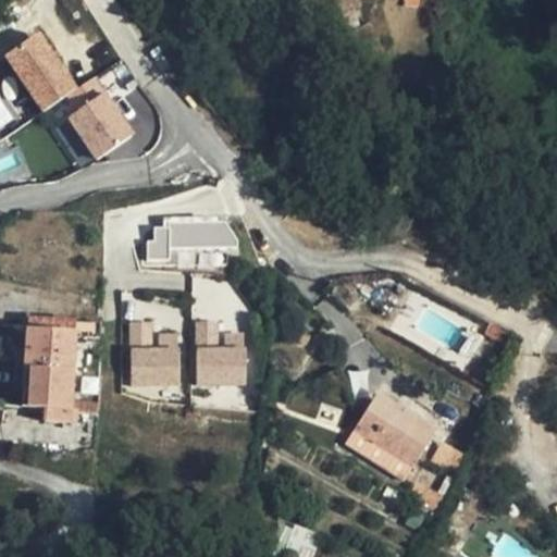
[(40,29),(2,54),(40,112),(78,86),(40,29)]
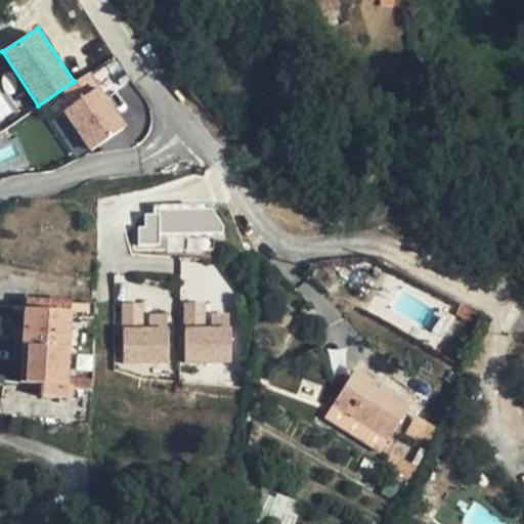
[(91,71),(53,95),(90,150),(127,126),(91,71)]
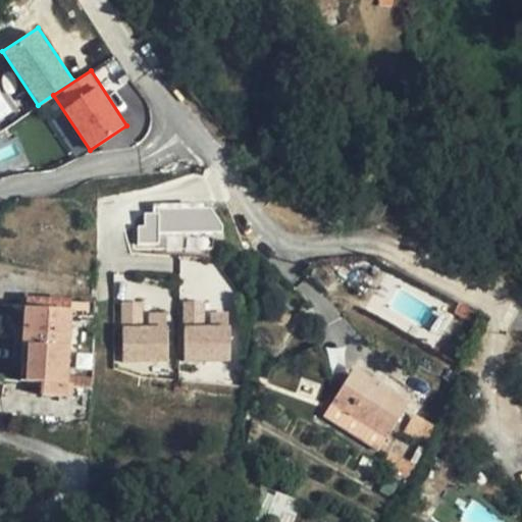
[(218,206),(139,209),(140,250),(209,249),(208,235),(219,233),(218,206)]
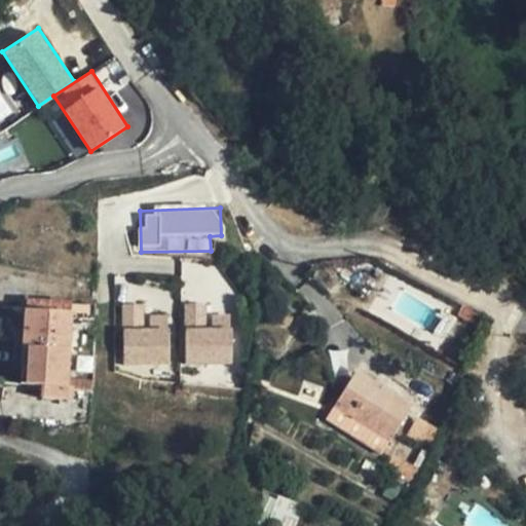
[(66,401),(67,387),(70,331),(94,332),(95,306),(72,305),(26,302),(22,385),(44,386),(43,400),(66,401)]
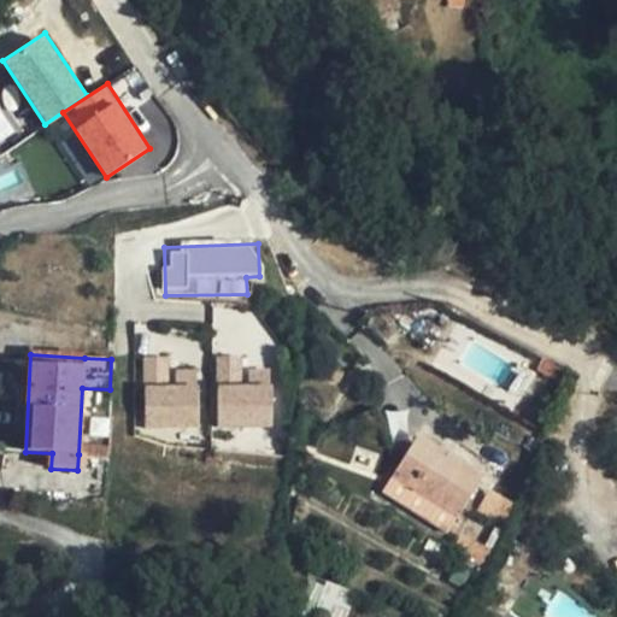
[(142,356),(145,429),(200,427),(199,368),(169,369),(168,354),(142,356)]
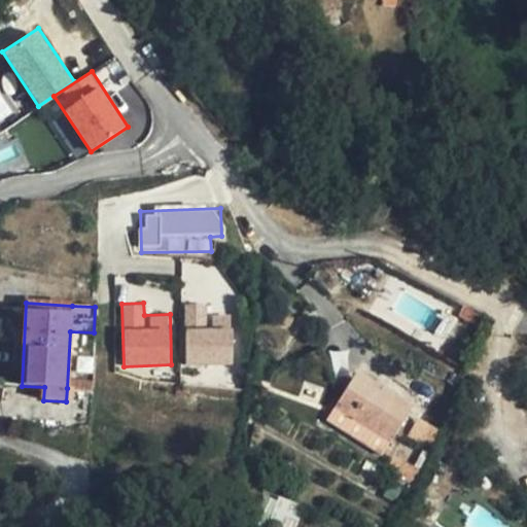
[(185,365),(234,363),(232,314),(207,314),(207,303),(183,303),(185,365)]
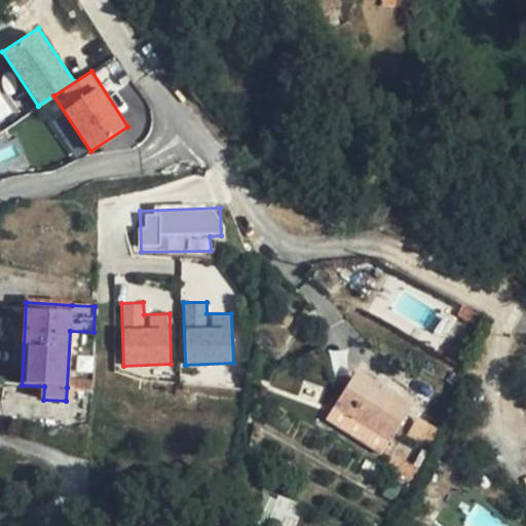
[(357,374),(353,378),(378,393),(381,388),(357,374)]
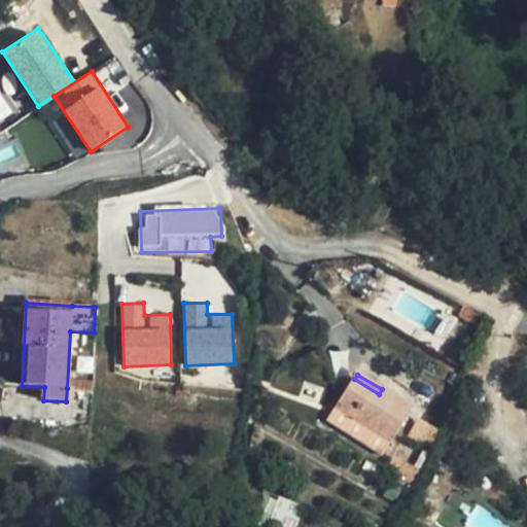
[(354,379),(336,408),(391,443),(413,409),(382,389),(379,394),(354,379)]
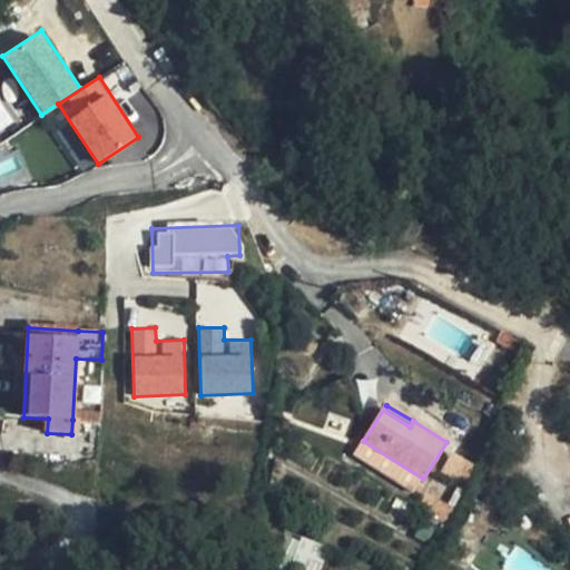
[(47,433),(43,463),(72,467),(76,434),(71,434),(47,433)]
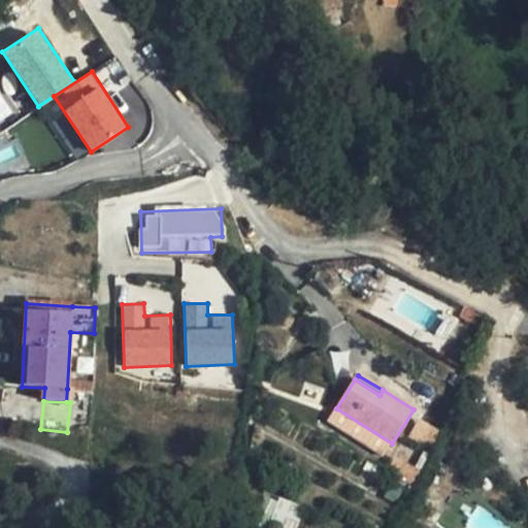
[(392,443),(336,408),(328,422),(384,457),(392,443)]
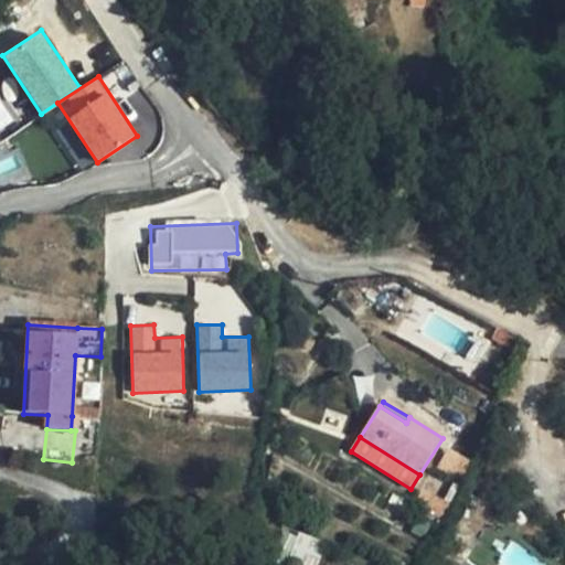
[(461,477),(469,458),(446,449),(438,468),(461,477)]
